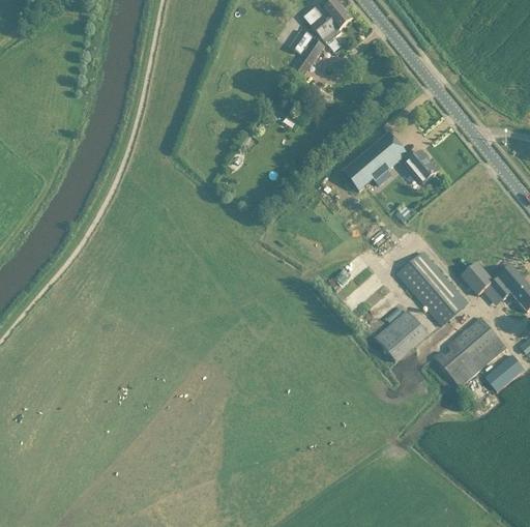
[(319,4),(304,16),(313,25),(312,26),(316,31),(344,8),(336,0),(334,0),(323,9),(319,4)]
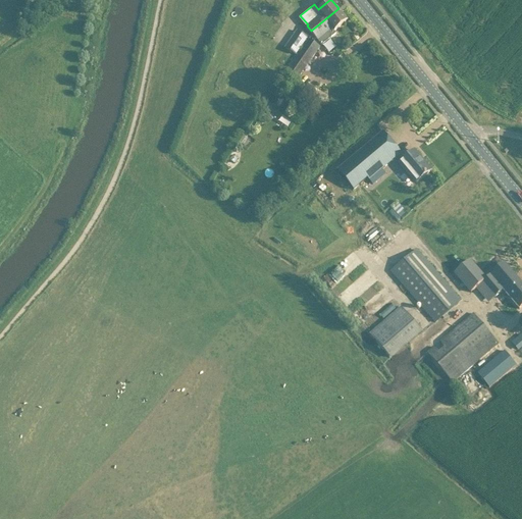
[(338,8),(311,31),(321,43),(335,31),(333,29),(347,18),(338,8)]
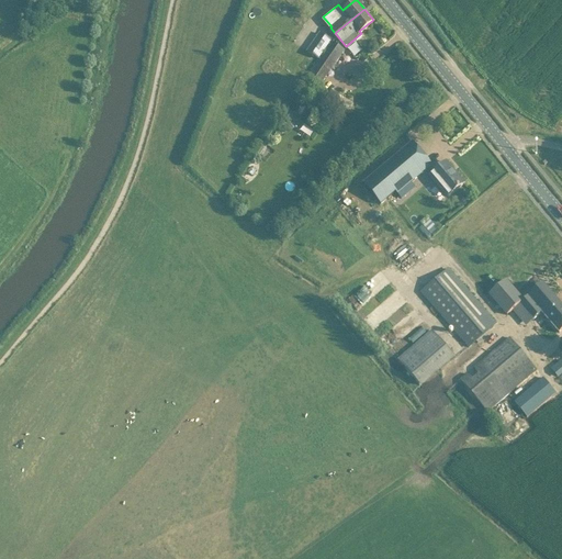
[(319,56),(325,47),(332,38),(319,31),(312,43),(307,48),(319,56)]
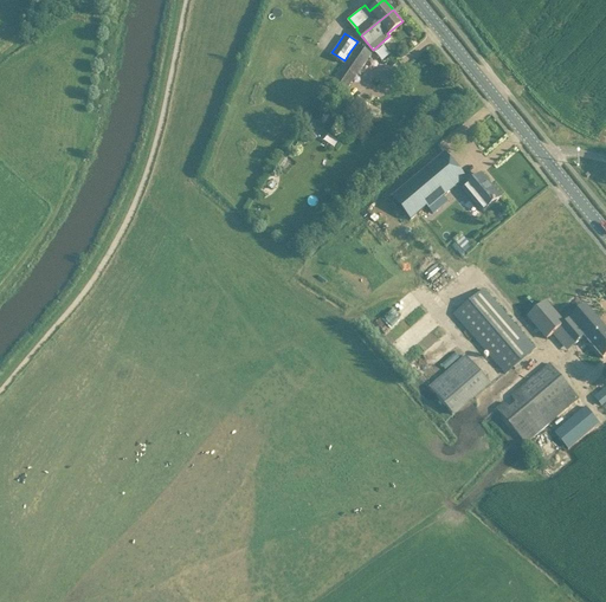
[(345,89),(365,62),(372,51),(359,43),(352,52),(331,79),(345,89)]
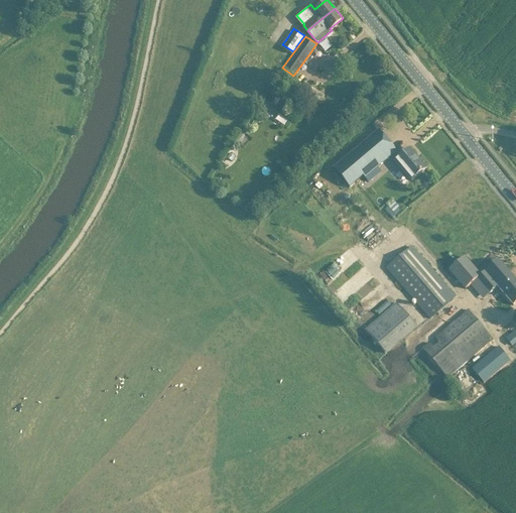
[(266,111),(272,102),(265,98),(259,106),(266,111)]
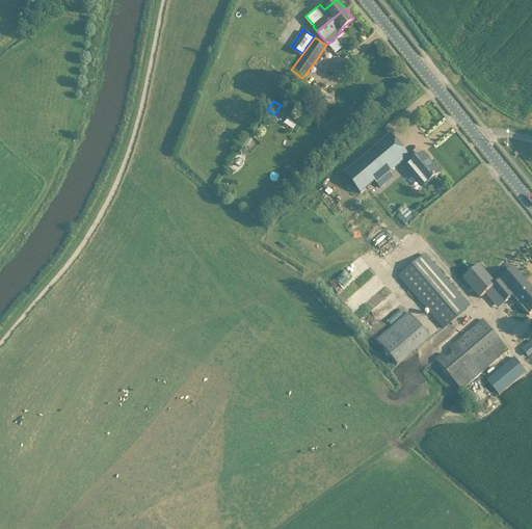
[(380,141),(344,172),(361,190),(387,167),(389,170),(398,162),(380,141)]
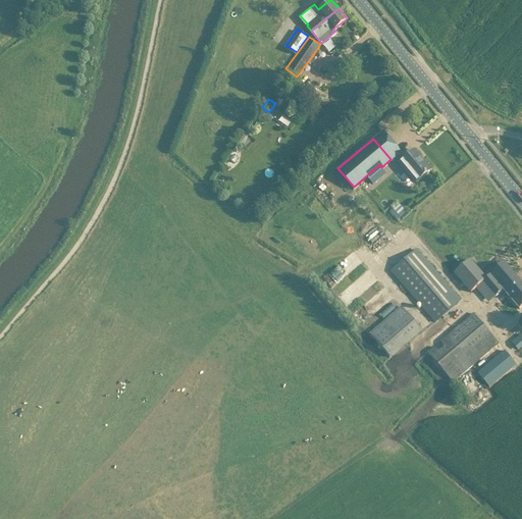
[(416,180),(423,174),(431,168),(430,167),(429,168),(419,156),(420,155),(414,148),(407,154),(400,161),(416,180)]
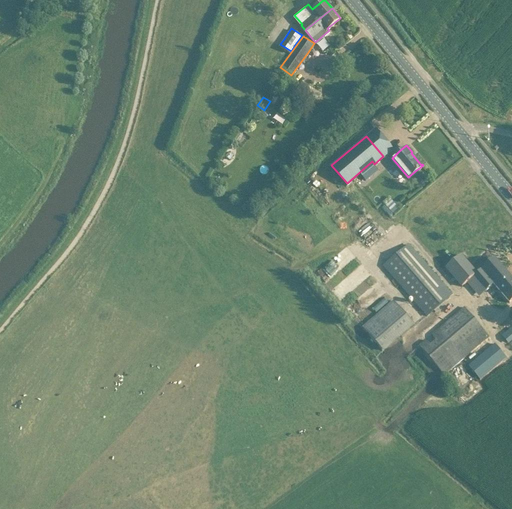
[(402,208),(393,197),(387,202),(378,192),(372,198),(367,192),(361,197),(370,208),(377,202),(383,211),(390,206),(396,214),(402,208)]
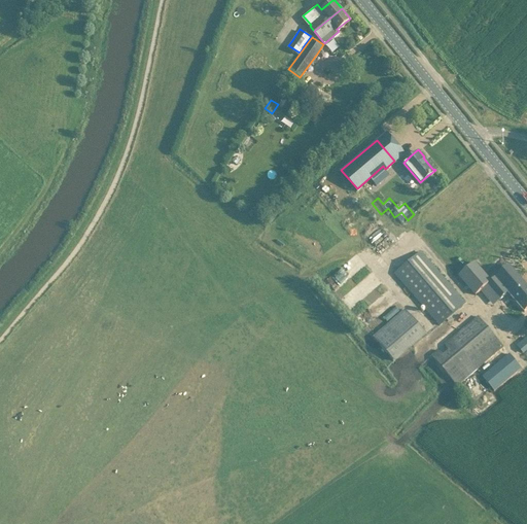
[(440,323),(465,302),(420,250),(395,272),(440,323)]
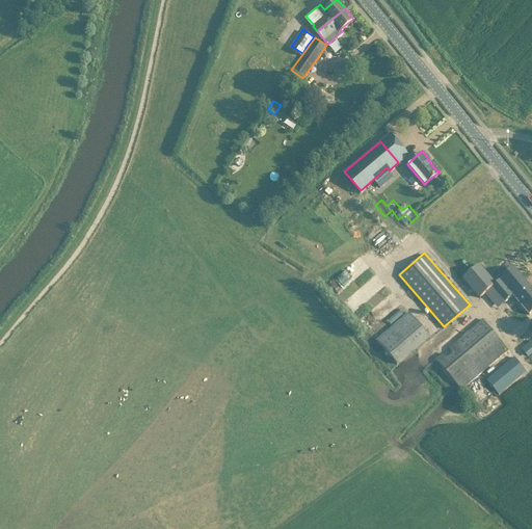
[(314,265),(320,258),(314,254),(309,261),(314,265)]
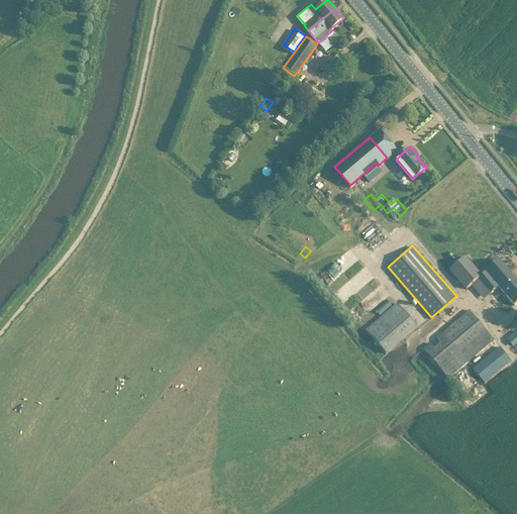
[(514,304),(516,301),(516,279),(500,259),(482,275),(464,255),(457,262),(450,268),(467,287),(478,278),(490,292),(498,285),(514,304)]
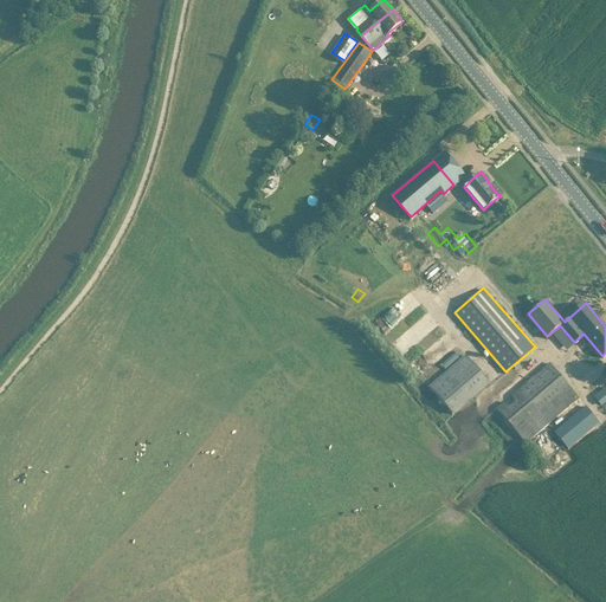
[(380,327),(385,332),(398,324),(394,317),(380,327)]
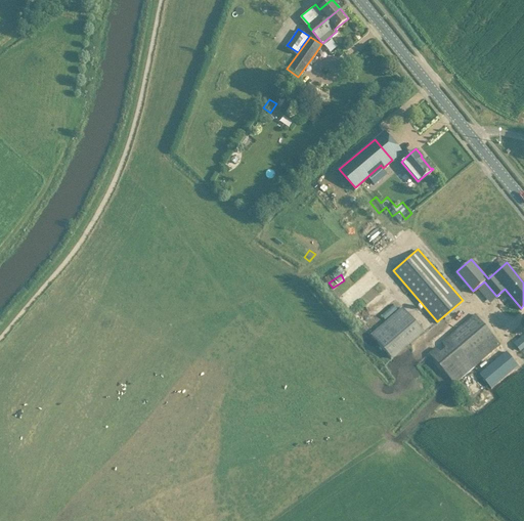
[(402,305),(370,333),(392,358),(424,331),(402,305)]
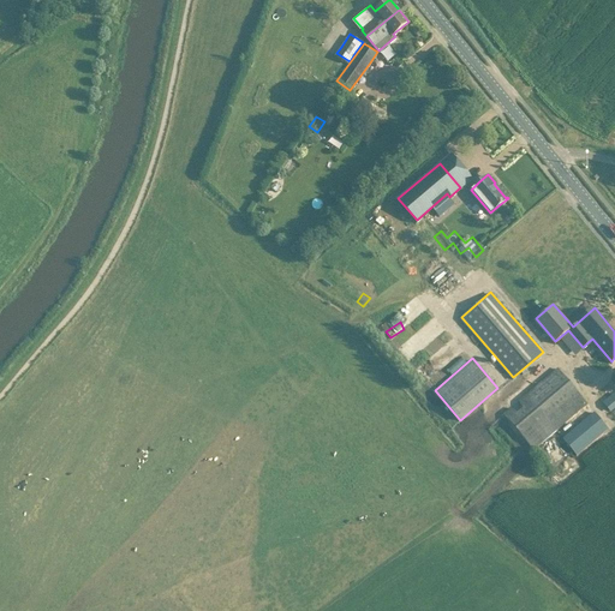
[(503,413),(533,448),(587,401),(557,366),(518,400),(524,406),(517,412),(512,406),(503,413)]
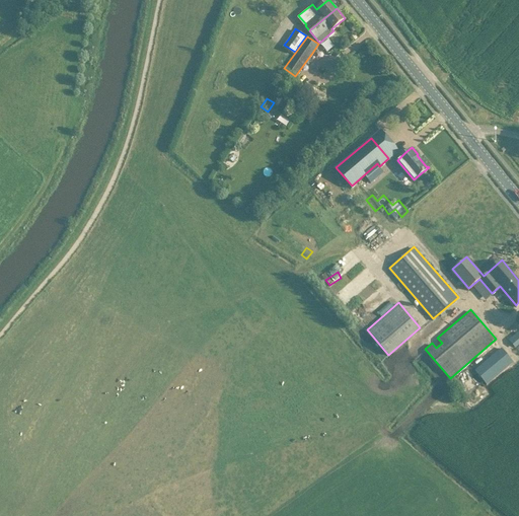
[(518,328),(518,329),(509,338),(515,346),(518,342),(518,328)]
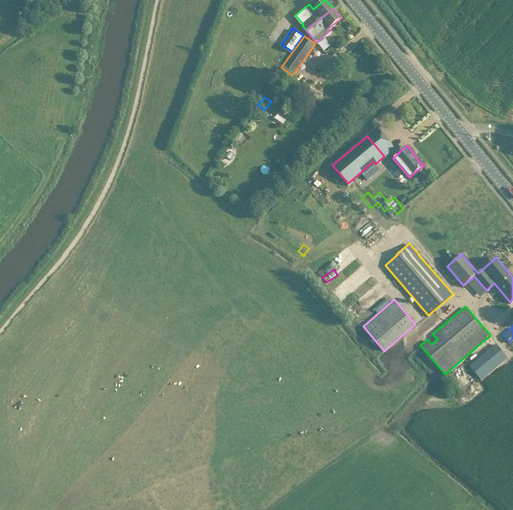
[(507,356),(496,343),(469,365),(481,379),(507,356)]
